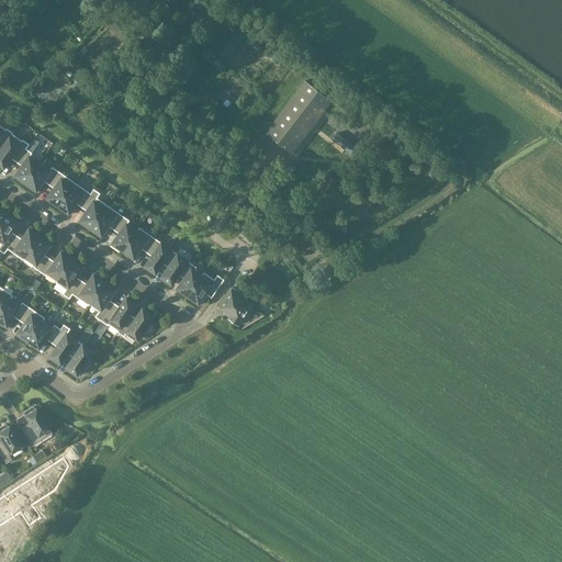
[(305,80),(265,133),(291,154),(332,101),(305,80)]
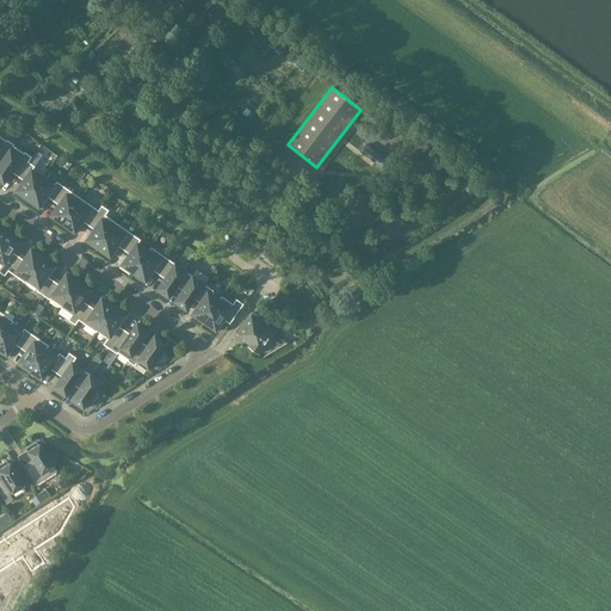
[(285,119),(279,127),(285,130),(290,123),(285,119)]
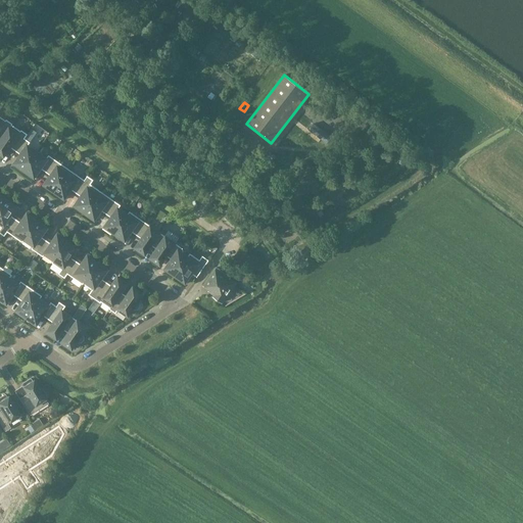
[(0,139),(11,124),(8,122),(5,120),(5,121),(0,116),(0,139)]
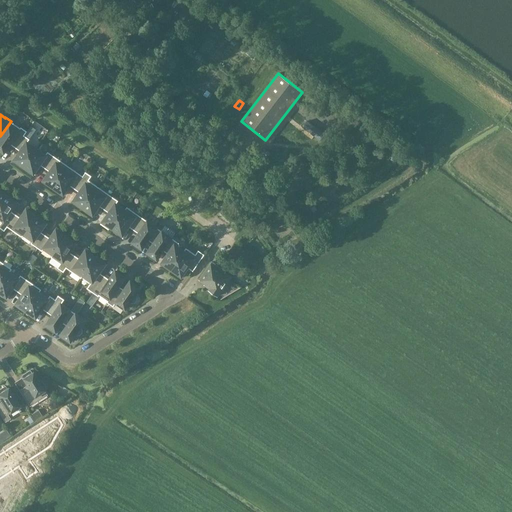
[(0,153),(0,154),(2,152),(3,153),(9,144),(14,148),(15,148),(23,135),(26,131),(20,127),(19,128),(11,122),(12,121),(11,121),(0,136),(0,153)]
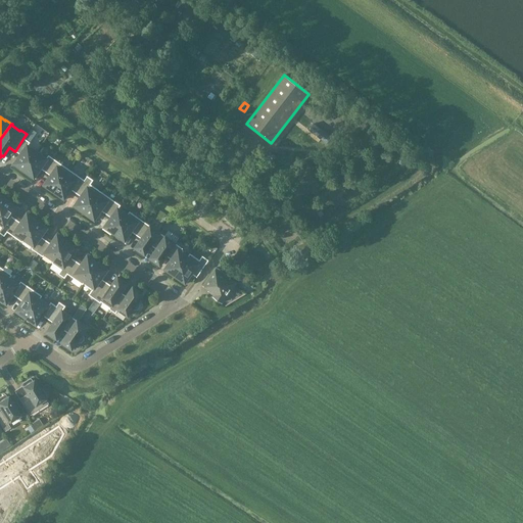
[(283,127),(271,143),(277,147),(289,131),(283,127)]
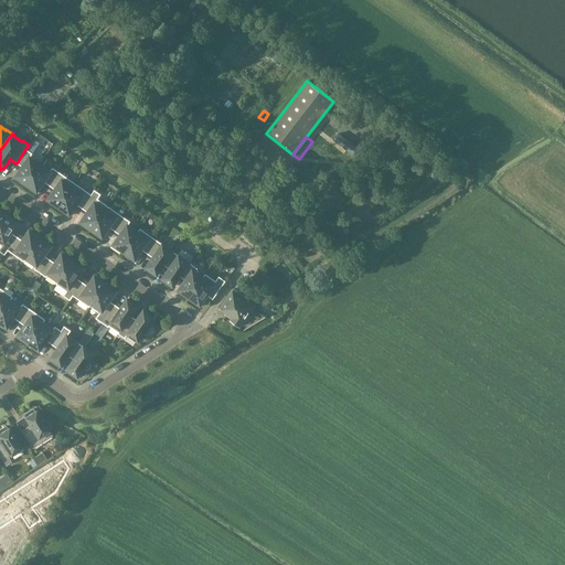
[(16,173),(12,178),(22,184),(24,183),(25,184),(40,163),(30,157),(32,153),(25,149),(17,163),(22,167),(17,173),(16,173)]
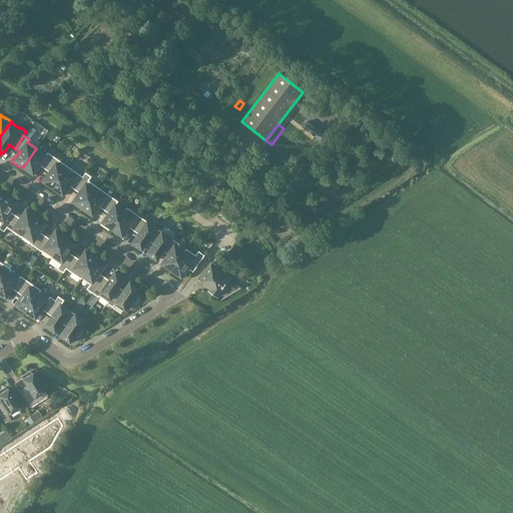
[(36,148),(23,167),(24,167),(23,169),(32,175),(35,171),(34,171),(39,165),(44,168),(52,156),(47,152),(45,155),(36,148)]
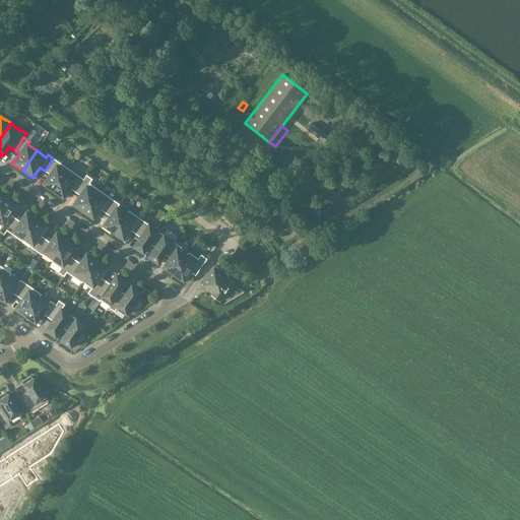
[(45,180),(42,184),(51,191),(52,189),(54,190),(68,169),(53,158),(45,171),(50,175),(45,181),(45,180)]
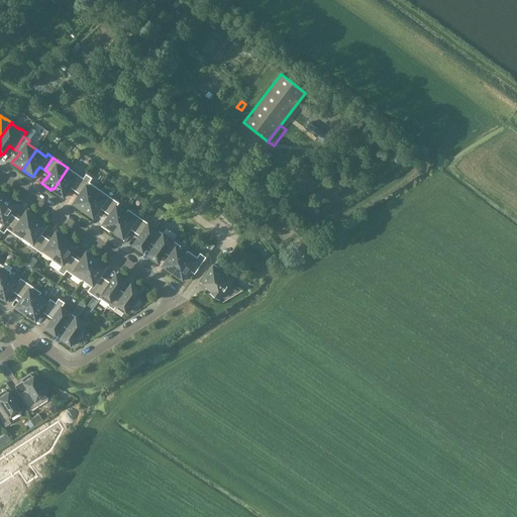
[(68,168),(54,189),(55,190),(54,192),(63,198),(66,194),(65,194),(69,187),(74,191),(83,178),(68,168)]
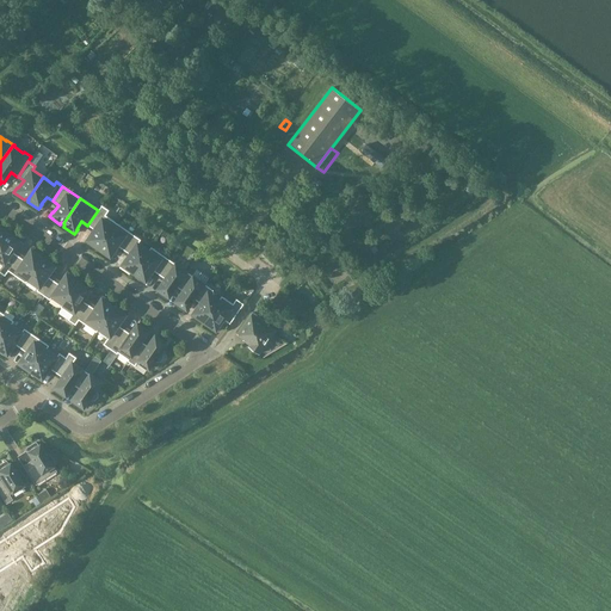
[(87,236),(84,241),(96,248),(97,247),(98,248),(116,222),(105,215),(109,210),(102,205),(98,210),(87,226),(93,229),(88,238),(87,236)]
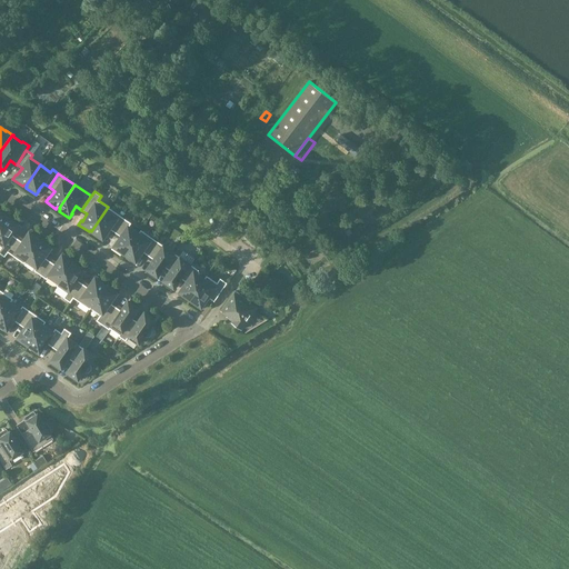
[(108,207),(91,231),(92,232),(91,233),(101,241),(105,237),(103,236),(109,229),(115,232),(125,219),(108,207)]
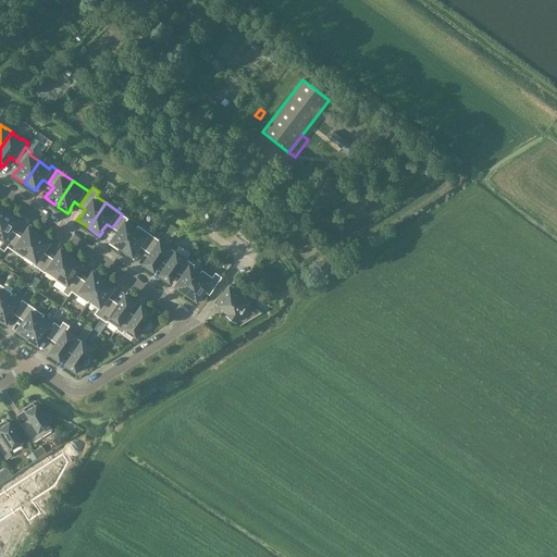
[(0,221),(0,242),(1,243),(0,243),(0,248),(4,251),(8,247),(7,247),(16,233),(11,230),(15,222),(16,223),(20,219),(9,211),(8,213),(7,212),(0,221)]
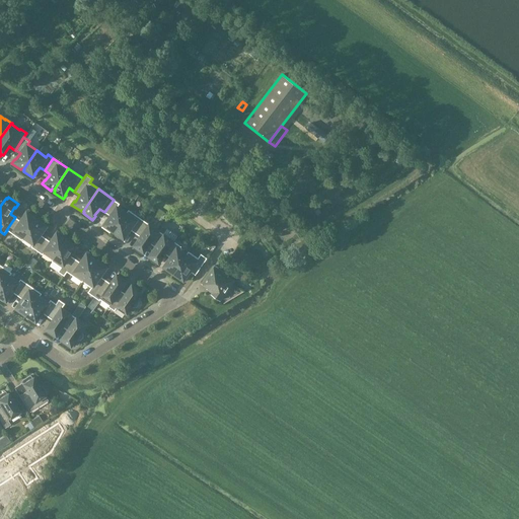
[(104,222),(101,226),(110,232),(112,230),(114,231),(126,213),(117,207),(119,204),(114,200),(104,212),(109,216),(105,222),(104,222)]
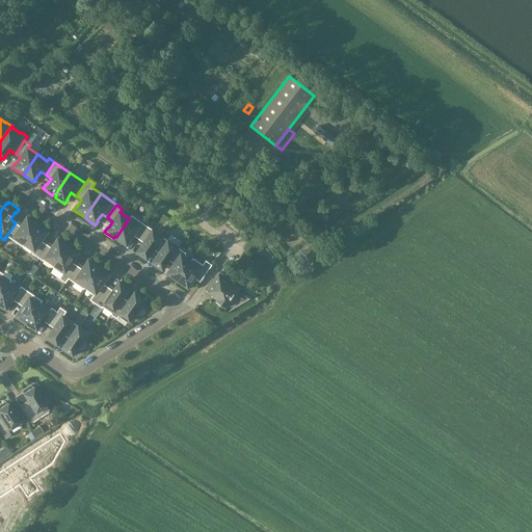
[(16,222),(6,236),(7,236),(22,246),(25,243),(24,243),(37,224),(35,223),(36,221),(27,215),(24,219),(25,219),(21,227),(16,222)]
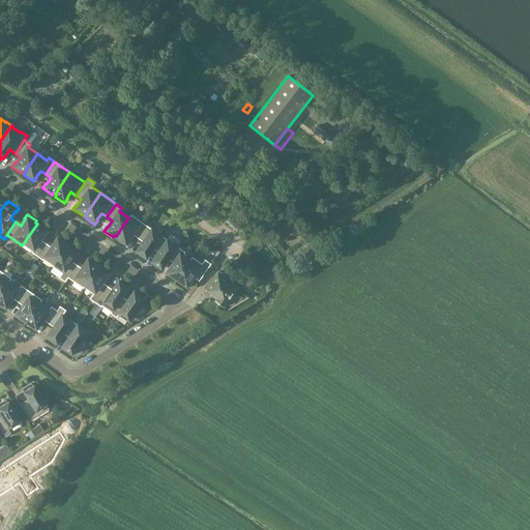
[(128,217),(116,236),(117,237),(116,239),(125,245),(128,241),(127,241),(131,234),(137,238),(146,225),(130,214),(128,217)]
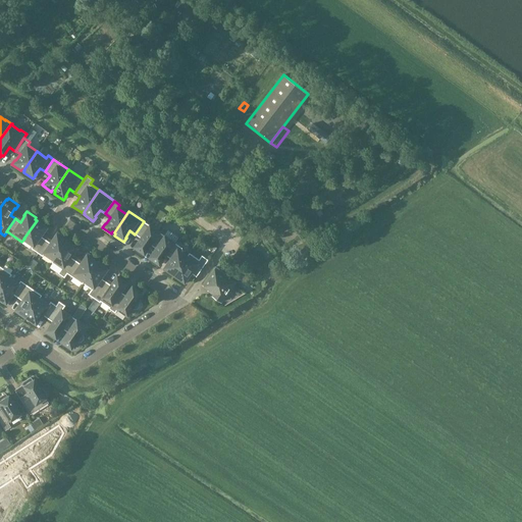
[(37,220),(23,239),(24,239),(33,245),(31,248),(37,252),(45,240),(40,236),(45,229),(48,225),(39,219),(38,221),(37,220)]
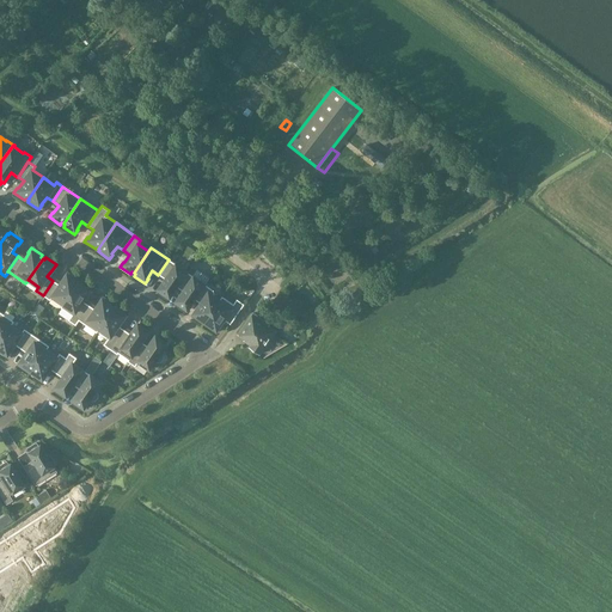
[(159,291),(157,293),(165,299),(167,297),(169,298),(176,287),(187,271),(169,259),(158,275),(165,279),(157,289),(159,291)]
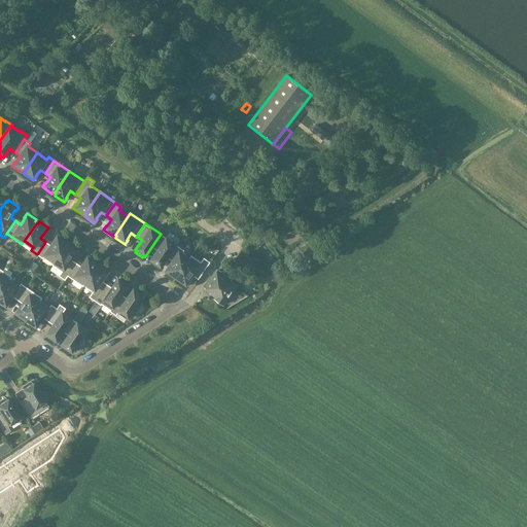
[(45,242),(37,254),(43,258),(45,255),(54,261),(67,243),(66,242),(67,241),(58,234),(55,238),(56,239),(50,245),(45,242)]
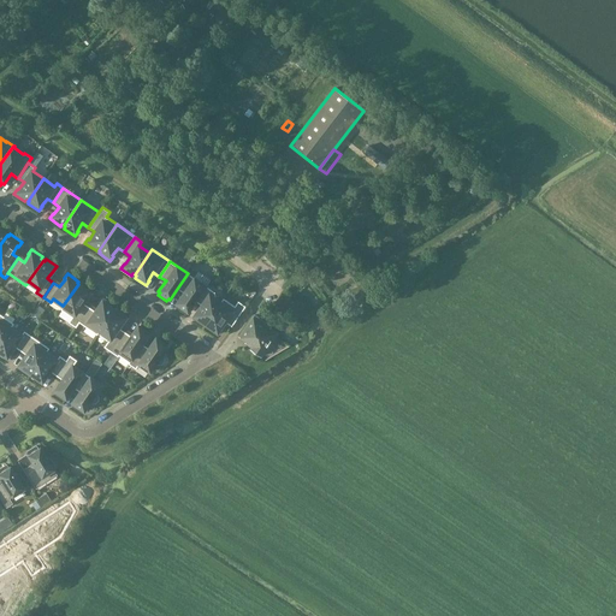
[(177,304),(176,307),(184,313),(187,311),(188,312),(195,301),(206,286),(191,276),(188,273),(177,289),(181,291),(183,294),(176,303),(177,304)]
